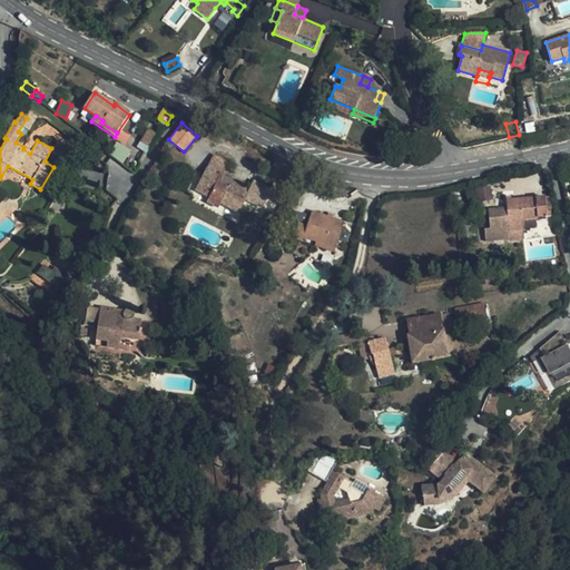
[(148,129),(140,143),(148,147),(156,134),(148,129)]
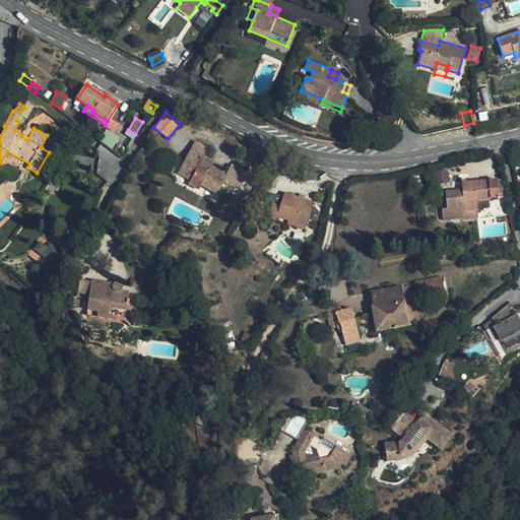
[(114,130),(117,124),(109,119),(105,126),(114,130)]
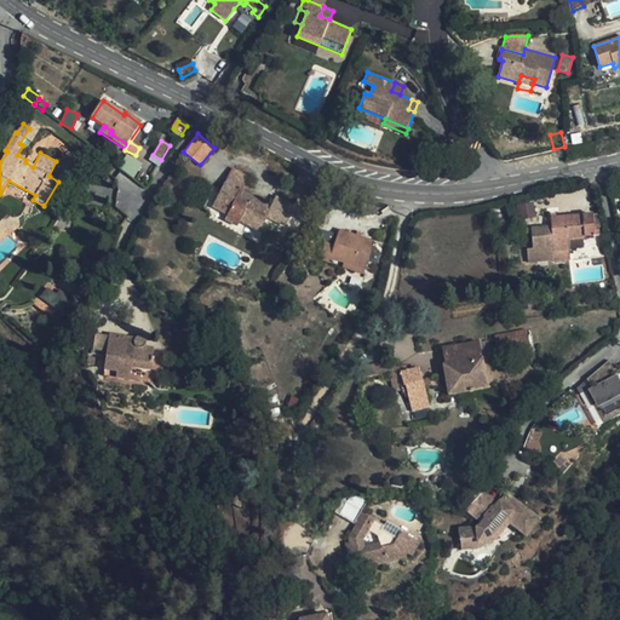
[(161,160),(153,155),(149,161),(156,166),(161,160)]
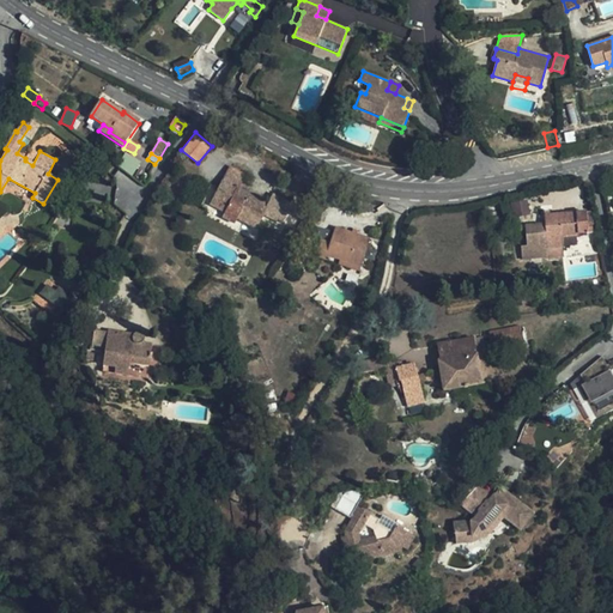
[(238,189),(246,176),(230,168),(211,205),(225,213),(223,218),(235,224),(241,212),(259,222),(263,213),(281,224),(289,212),(298,218),(303,207),(305,208),(308,204),(295,196),(291,204),(273,195),(267,205),(238,189)]
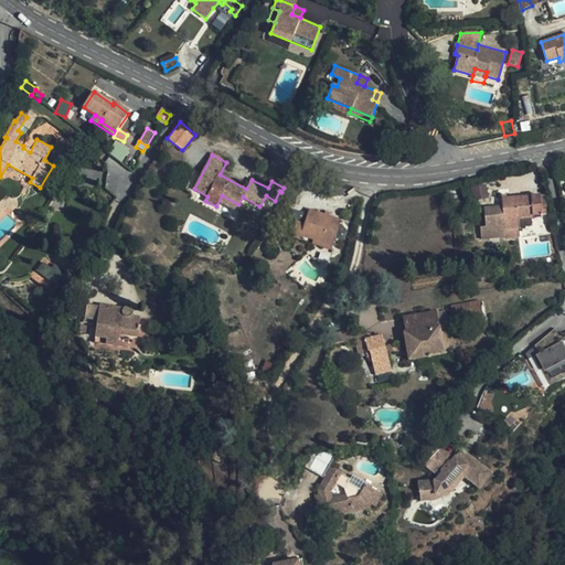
[(540,195),(507,198),(501,199),(502,206),(484,208),(486,225),(480,226),(482,240),(504,238),(504,236),(520,235),(518,219),(533,217),(533,215),(545,214),(545,206),(541,206),(540,195)]
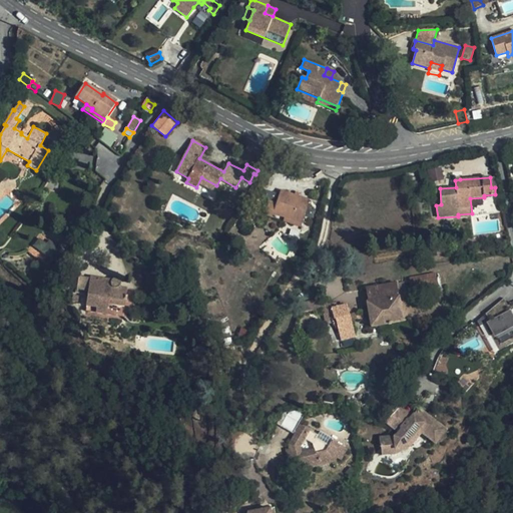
[(16,185),(15,179),(11,179),(7,178),(0,184),(0,192),(8,185),(12,189),(16,185)]
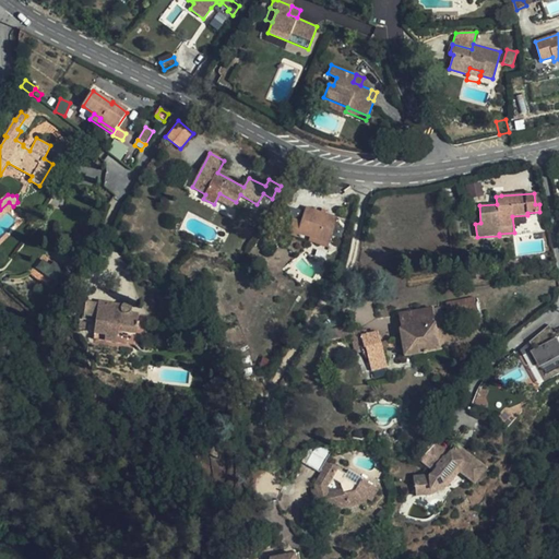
[(324,214),(320,213),(306,207),(301,222),(293,219),(288,235),(296,237),(298,233),(309,237),(329,244),(335,225),(337,218),(324,214)]
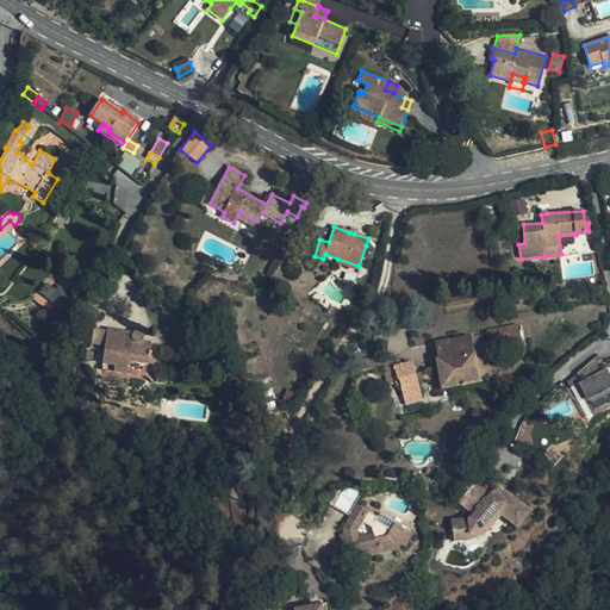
[(380,242),(368,238),(366,246),(378,249),(380,242)]
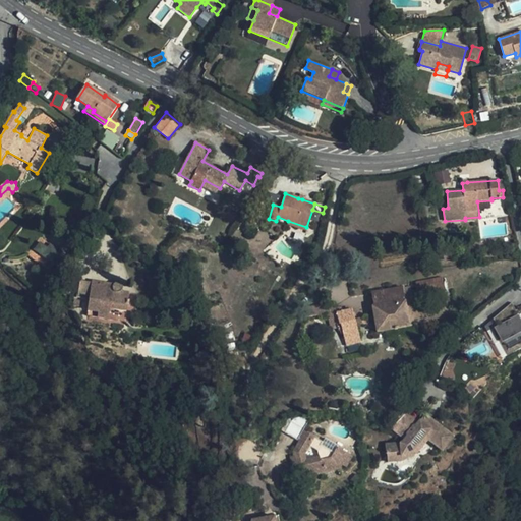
[(306,227),(288,221),(287,225),(305,231),(306,227)]
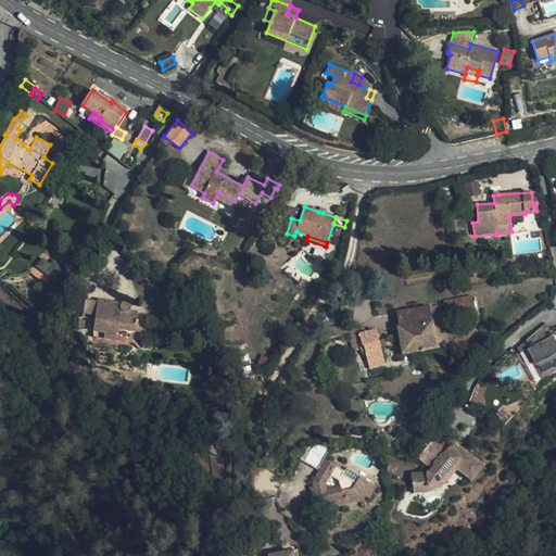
[(43,255),(35,266),(54,280),(62,269),(43,255)]
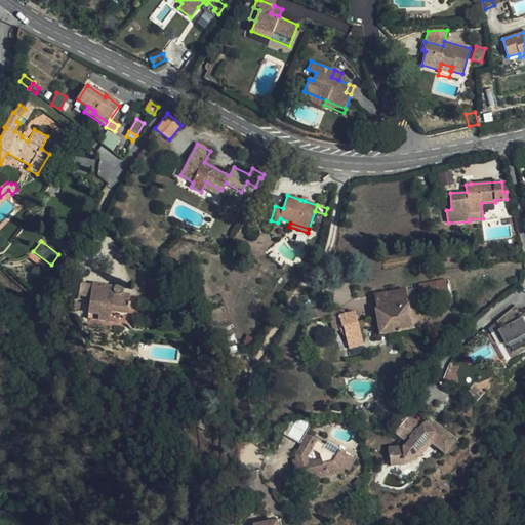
[(438,276),(439,287),(440,293),(466,289),(463,272),(438,276)]
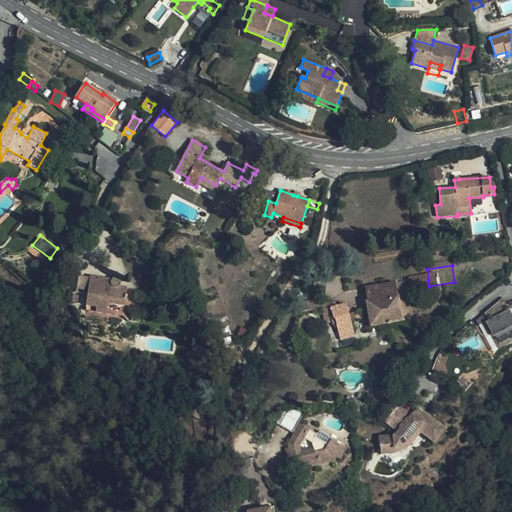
[(76,289),(88,291),(90,277),(78,276),(76,289)]
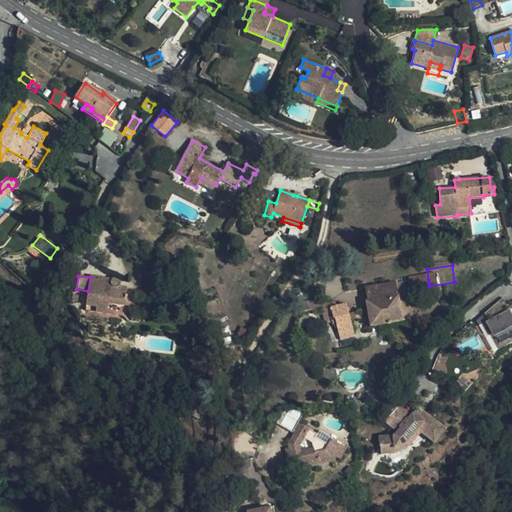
[(105,279),(90,277),(88,291),(85,310),(122,316),(126,288),(120,287),(121,282),(121,280),(120,279),(119,278),(118,278),(116,277),(115,278),(113,279),(112,280),(112,282),(105,282),(105,279)]
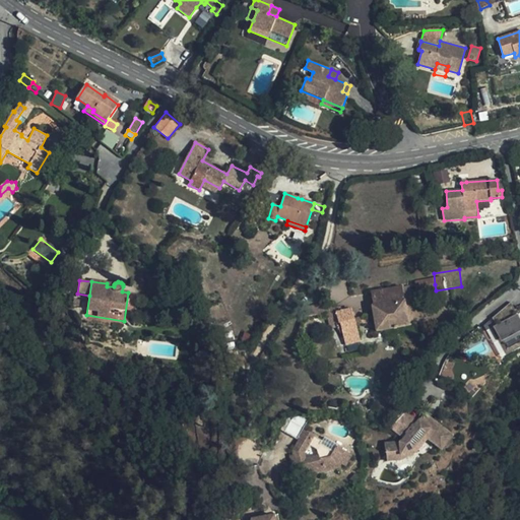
[(436,290),(435,284),(416,286),(417,297),(437,295),(436,290)]
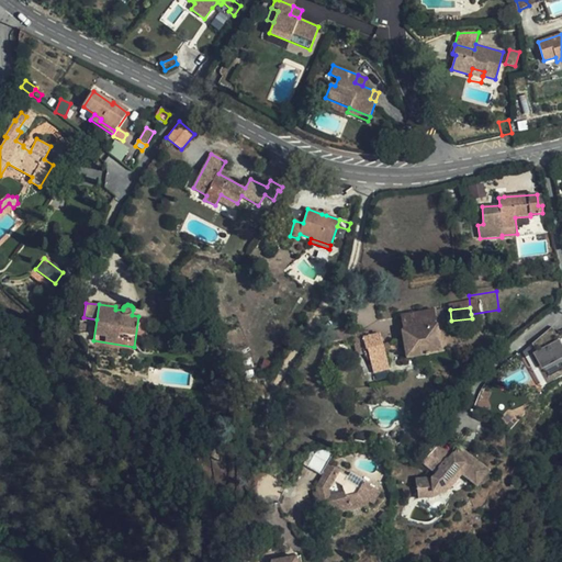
[(434,353),(448,350),(441,310),(401,316),(405,340),(404,340),(406,359),(434,355),(434,353)]
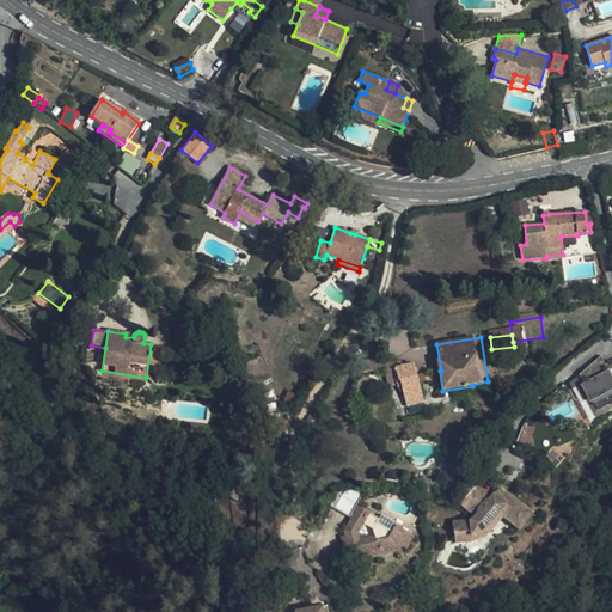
[(386,373),(390,390),(402,387),(407,405),(423,401),(414,363),(410,365),(409,365),(402,366),(401,360),(395,361),(396,367),(396,372),(386,373)]
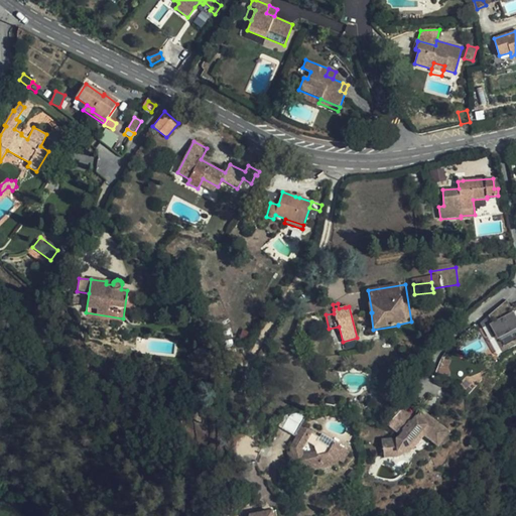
[(515,312),(493,326),(503,349),(515,343),(515,312)]
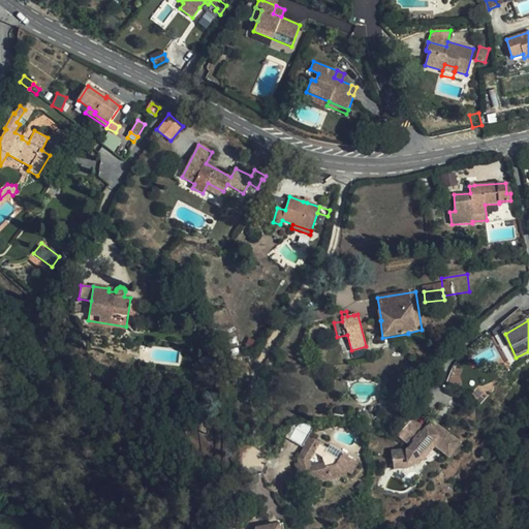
[(496,338),(505,334),(501,325),(493,333),(496,338)]
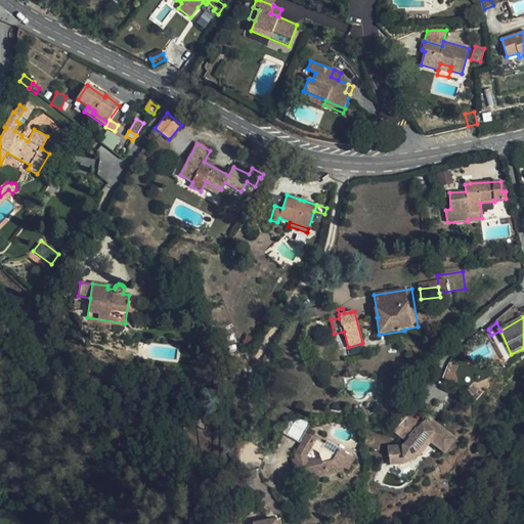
[(191,364),(193,367),(198,373),(205,368),(198,356),(189,361),(191,364)]
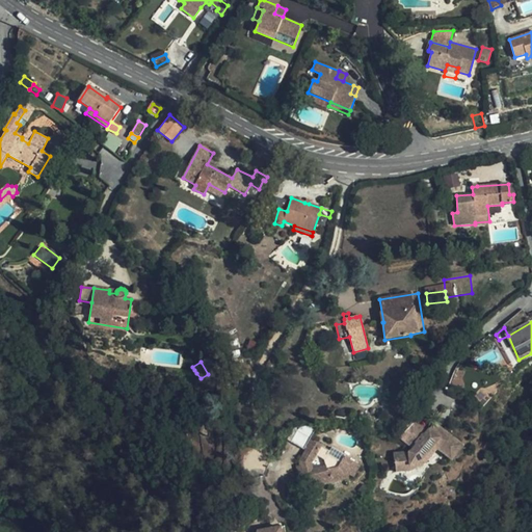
[(427,429),(416,420),(407,430),(400,436),(415,447),(410,451),(395,453),(396,470),(411,468),(426,459),(436,446),(452,457),(462,444),(440,425),(439,427),(434,432),(428,427),(427,429)]
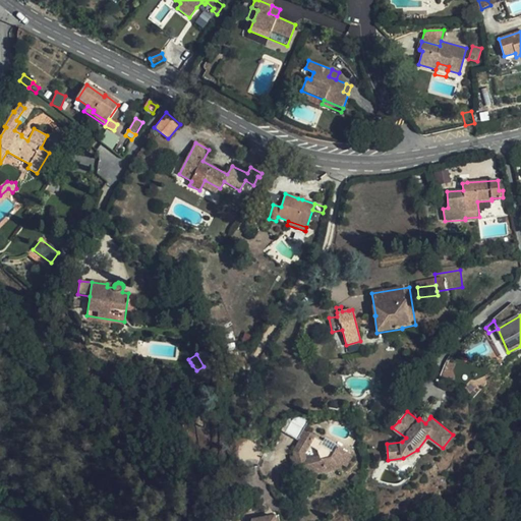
[(423,413),(419,418),(425,423),(429,418),(423,413)]
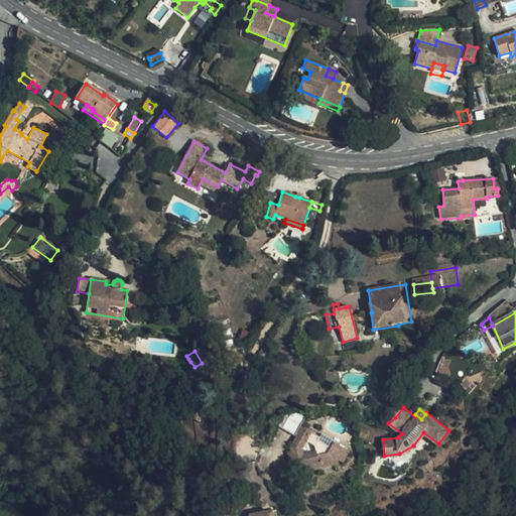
[(303,420),(291,413),(290,413),(289,414),(283,427),(296,434),(303,420)]
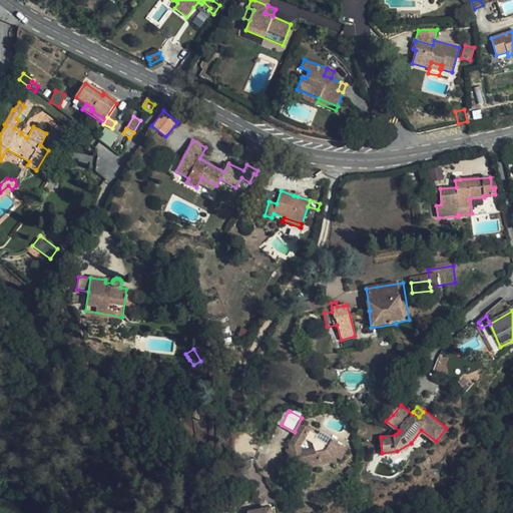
[(318,435),(320,432),(302,423),(291,444),(295,458),(293,458),(295,468),(307,464),(307,467),(337,459),(339,454),(343,457),(349,445),(334,437),(331,442),(318,435)]
